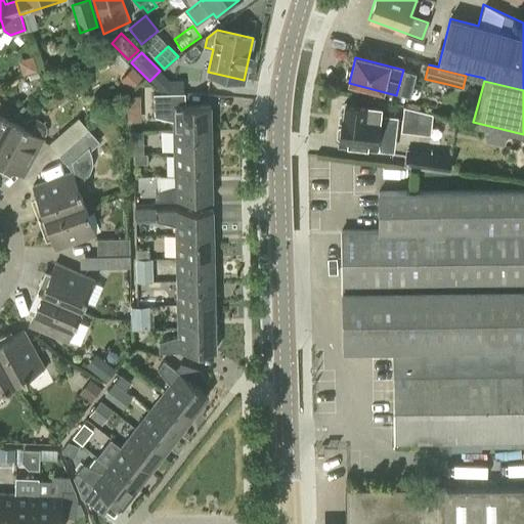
[(173,122),(173,130),(210,129),(210,105),(185,105),(184,93),(154,93),(154,117),(173,122)]
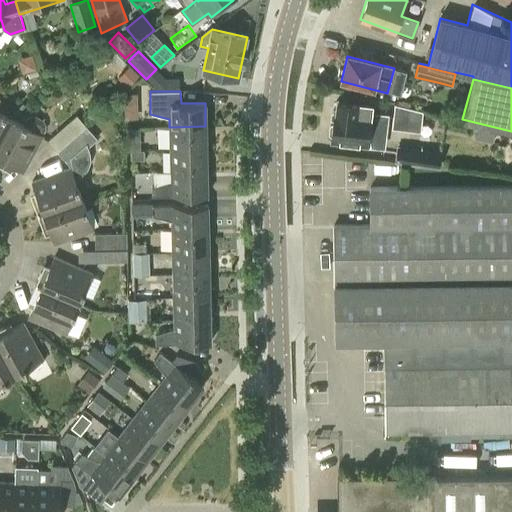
[(331,142),(382,148),(386,117),(369,115),(370,107),(337,103),(336,111),(334,111),(331,142)]
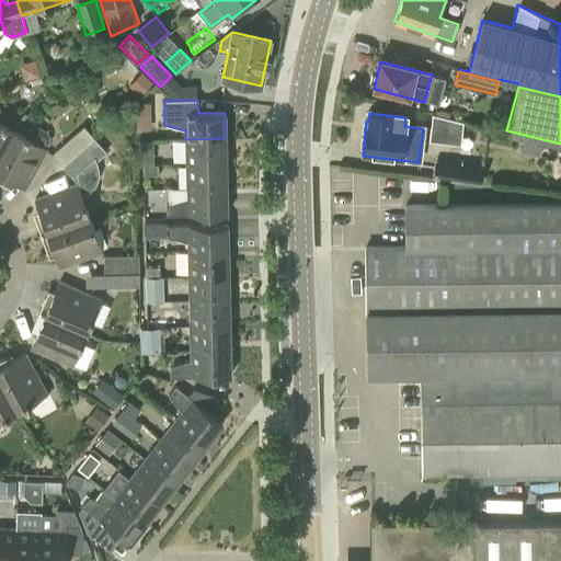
[(460,146),(464,122),(432,115),(428,141),(460,146)]
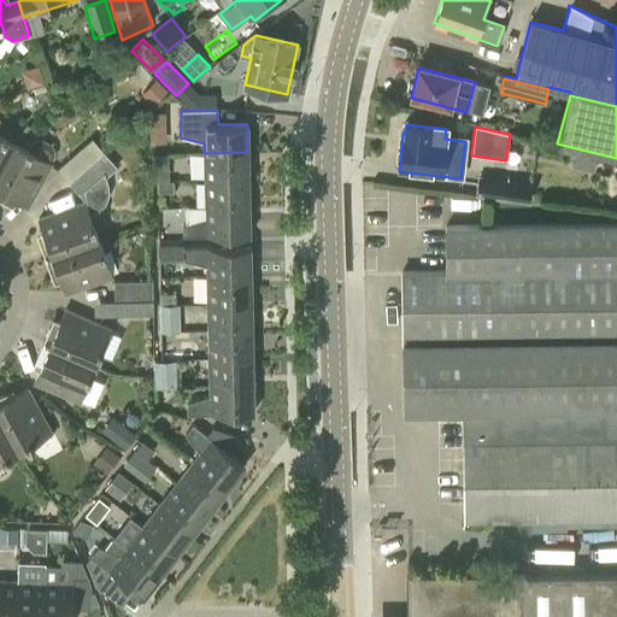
[(0,175),(17,145),(0,135),(0,175)]
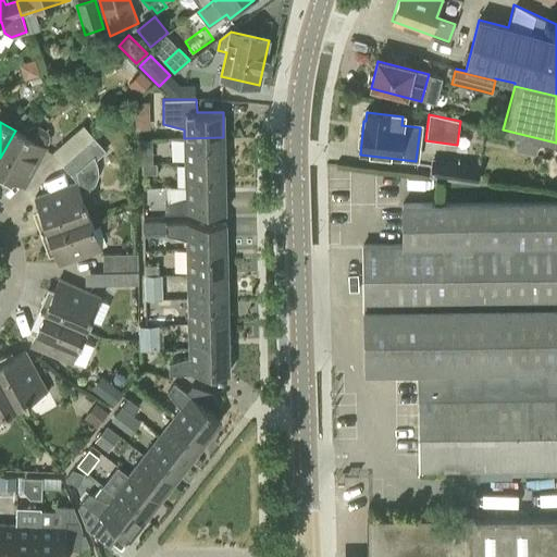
[(26,137),(20,134),(15,131),(0,158),(0,181),(3,183),(5,176),(25,187),(49,144),(50,138),(47,132),(40,128),(33,130),(29,133),(26,137)]
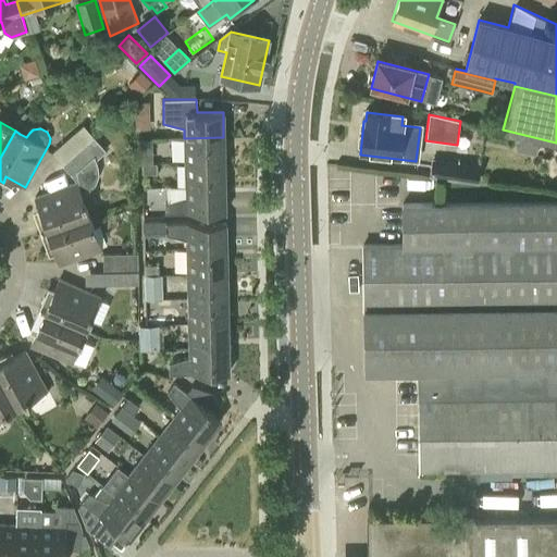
[(94,137),(62,164),(77,183),(78,183),(76,171),(95,156),(96,160),(106,151),(94,137)]
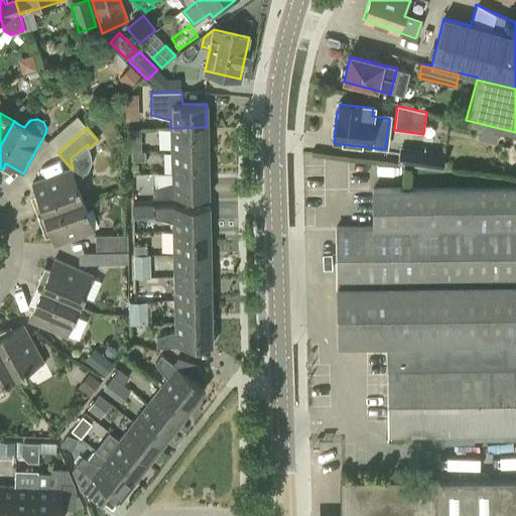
[(207,127),(170,128),(171,151),(208,150),(207,127)]
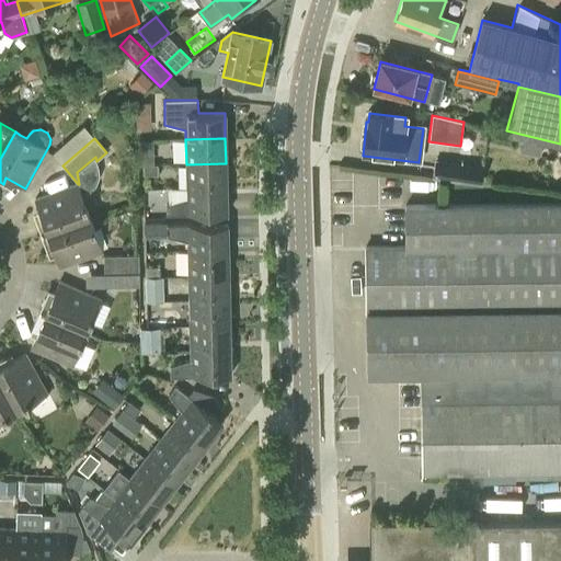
[(138,165),(144,165),(153,164),(153,140),(137,140),(138,165)]
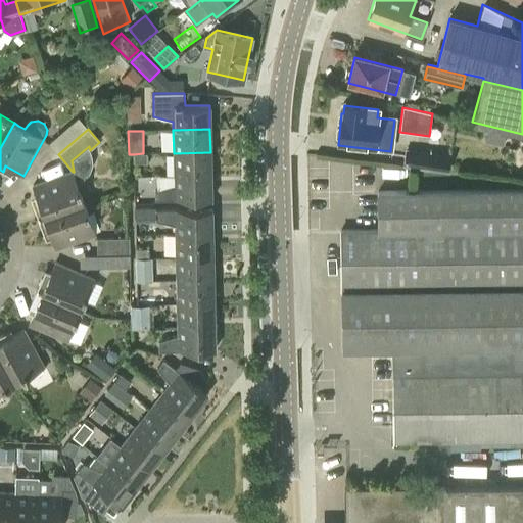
[(449,168),(450,155),(406,150),(403,163),(403,168),(412,168),(448,173),(449,168)]
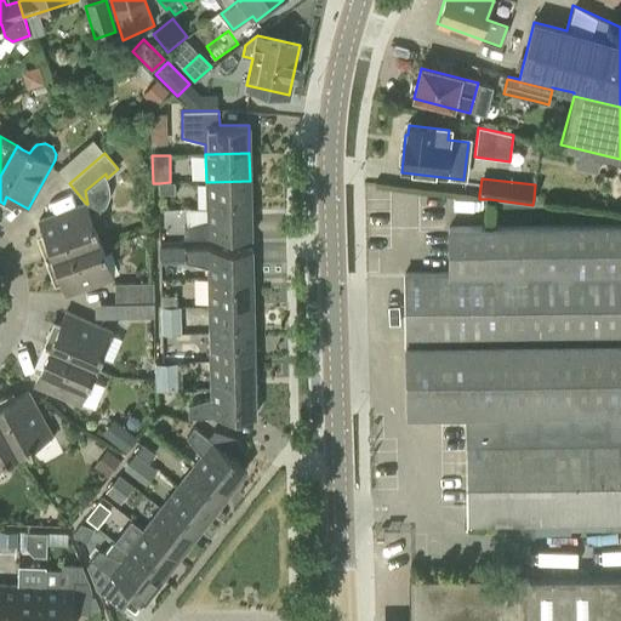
[(250,181),(206,182),(206,209),(251,209),(250,181)]
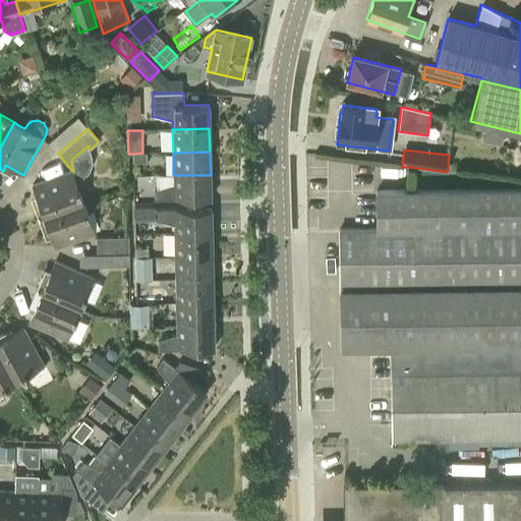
[(147,153),(142,153),(133,154),(133,163),(148,163),(147,153)]
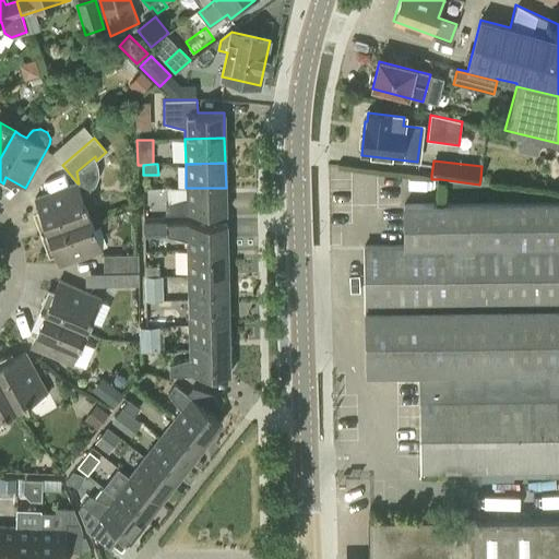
[(40,235),(90,217),(78,183),(35,199),(43,219),(36,222),(40,235)]
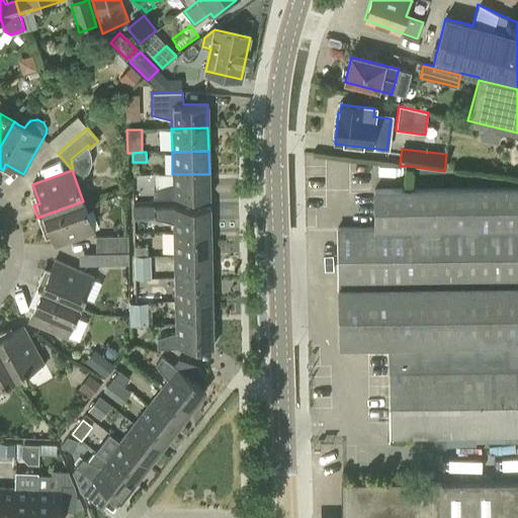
[(133,173),(133,186),(154,186),(154,173),(133,173)]
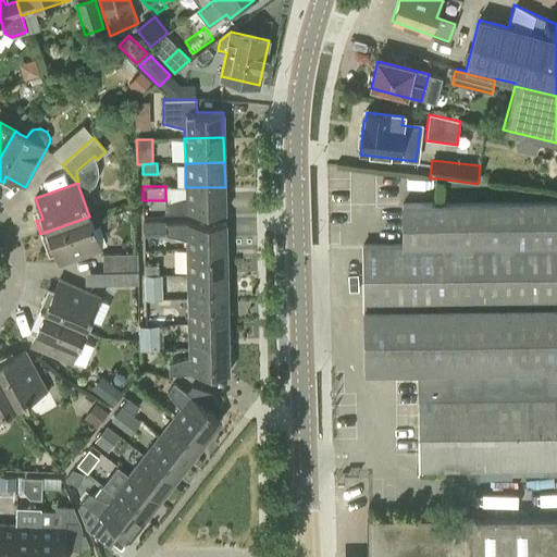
[(225,212),(225,187),(185,187),(185,197),(165,202),(165,214),(225,212)]
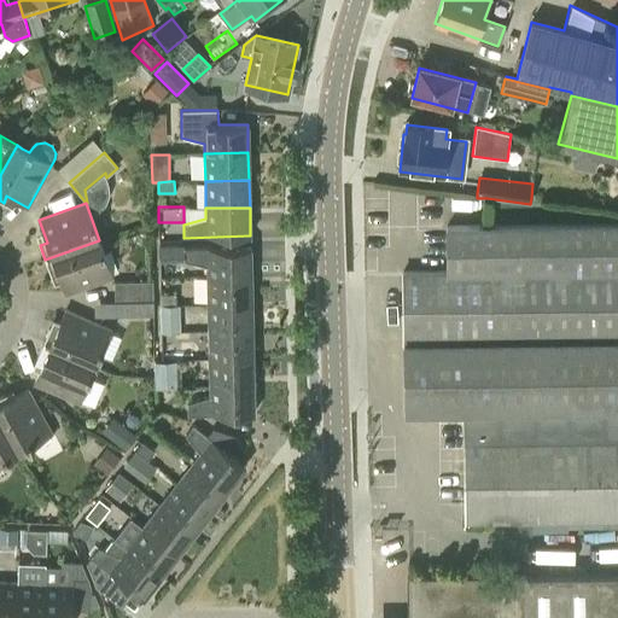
[(182,234),(181,223),(159,225),(159,235),(182,234)]
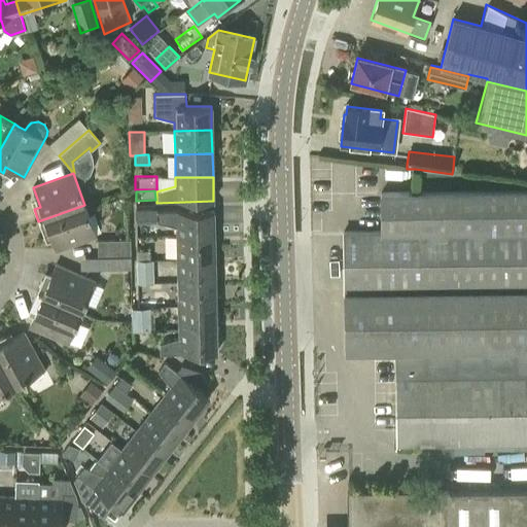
[(380,195),(381,232),(343,233),(345,351),(395,351),(396,445),(526,444),(526,192),(414,194),(380,195)]
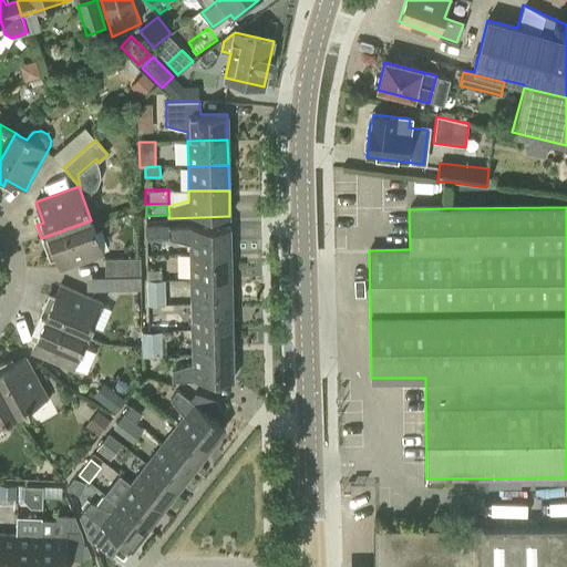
[(103,255),(91,220),(41,238),(47,251),(52,249),(60,270),(103,255)]
